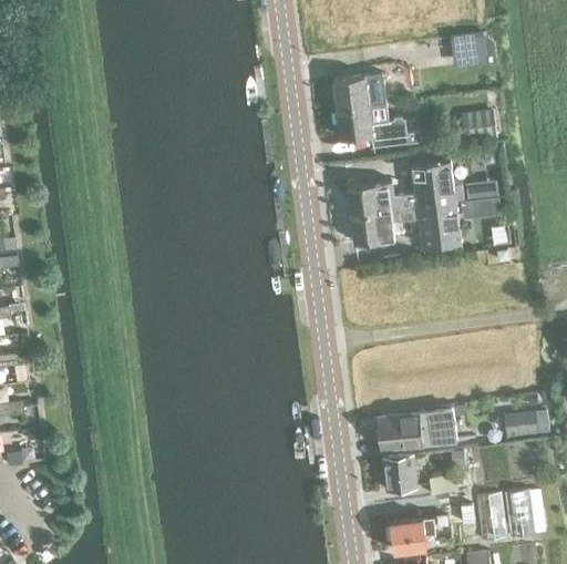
[(488,50),(486,33),(451,39),(453,54),(488,50)]
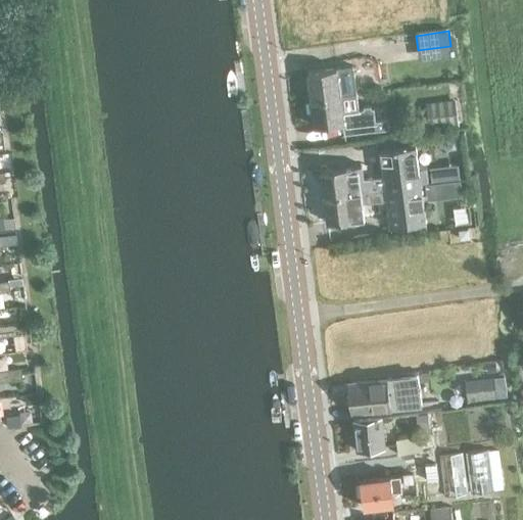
[(307,74),(310,88),(307,89),(308,98),(311,98),(312,101),(340,97),(338,80),(350,79),(350,80),(365,78),(363,65),(349,67),(349,68),(336,71),(336,69),(307,74)]
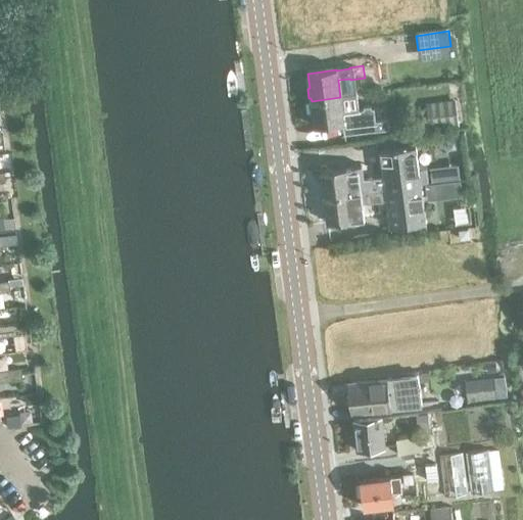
[(340,97),(312,101),(312,104),(310,104),(311,113),(313,113),(315,128),(343,125),(344,136),(377,131),(374,108),(342,112),(340,97)]
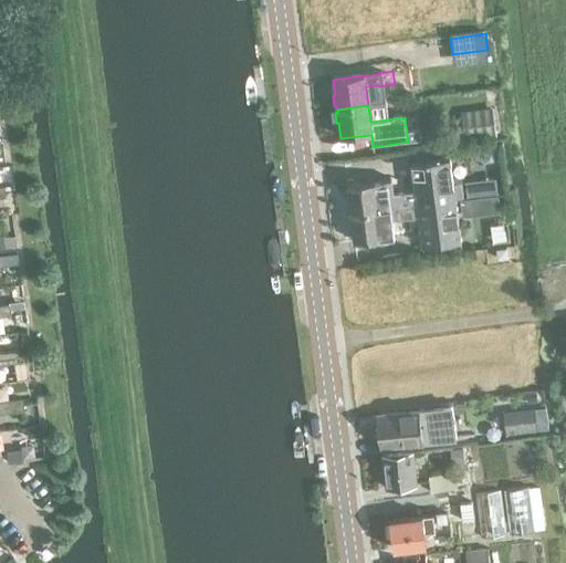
[(461,118),(464,141),(495,136),(492,114),(461,118)]
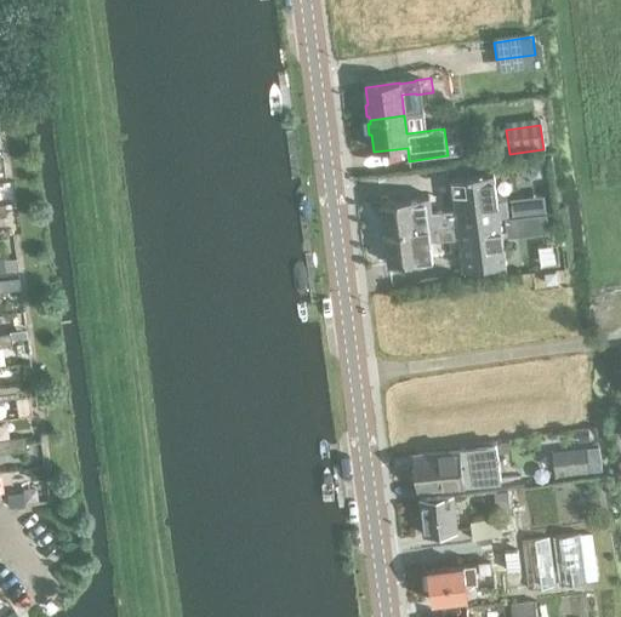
[(382,204),(386,235),(500,220),(494,175),(451,181),(455,210),(432,213),(431,198),(382,204)]
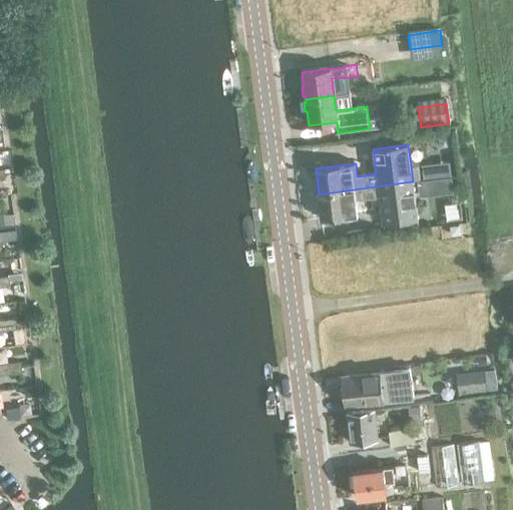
[(423,167),(425,179),(433,178),(431,166),(423,167)]
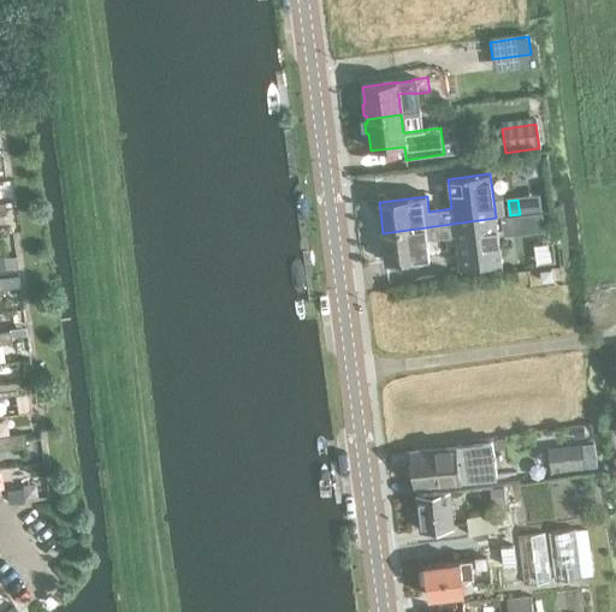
[(496,218),(383,233),(386,263),(416,260),(414,242),(456,238),(460,269),(502,263),(496,218)]
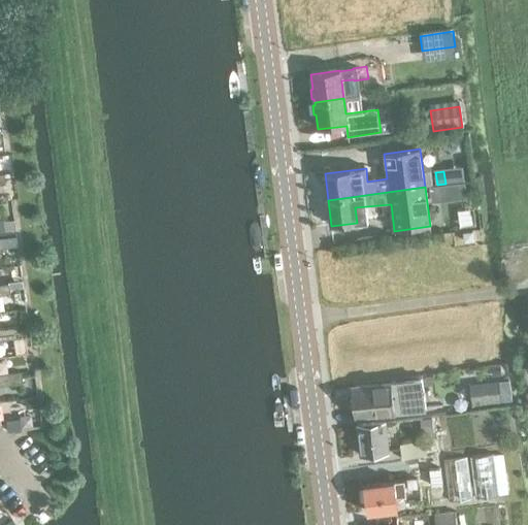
[(432,203),(447,201),(444,188),(430,189),(432,203)]
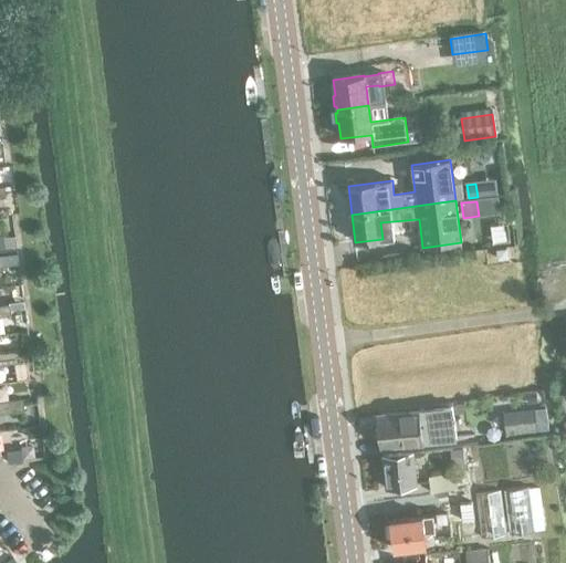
[(506,250),(496,251),(498,261),(509,260),(506,250)]
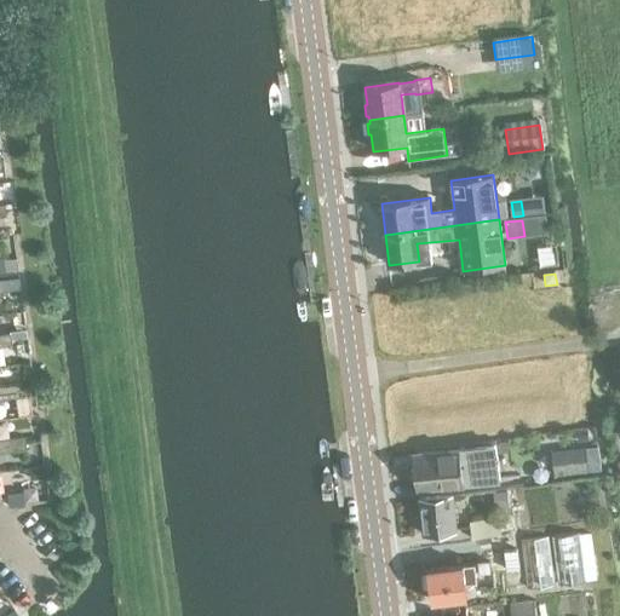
[(0,334),(0,346),(12,345),(11,334),(0,334)]
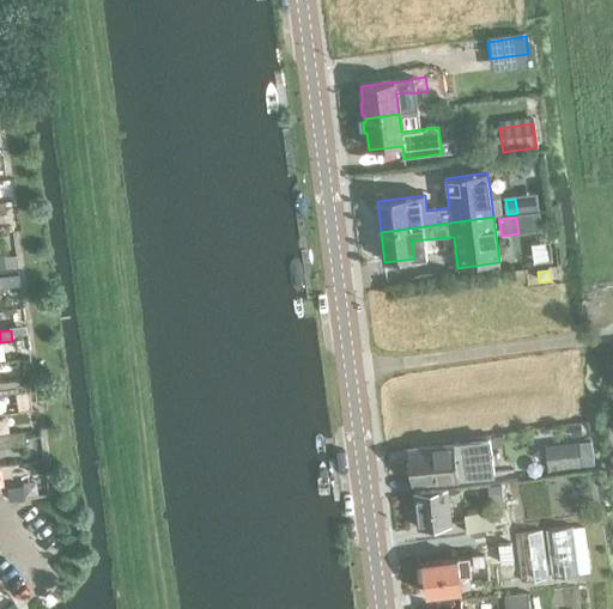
[(17,382),(1,383),(4,394),(18,393),(17,382)]
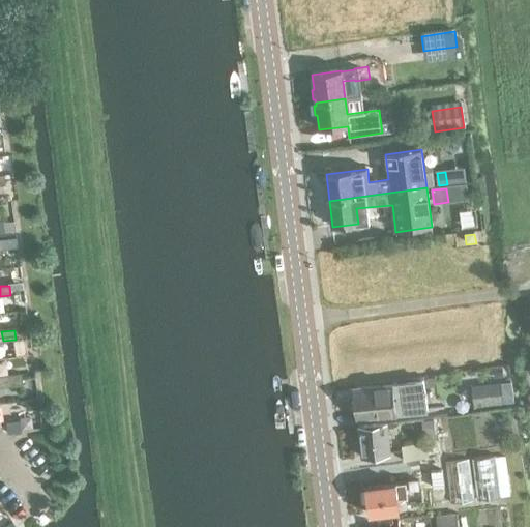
[(424,381),(353,391),(356,420),(429,411),(424,381)]
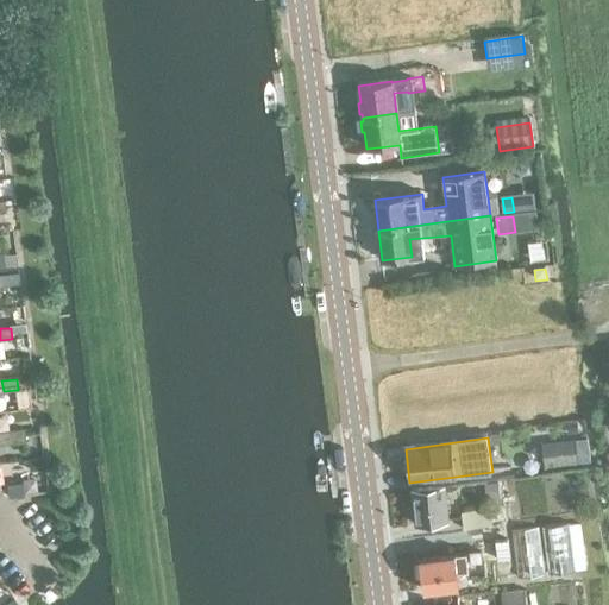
[(545,468),(578,464),(575,440),(541,445),(545,468)]
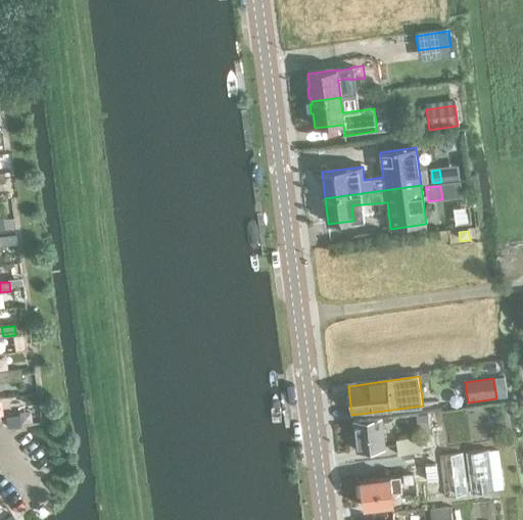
[(421,432),(432,430),(429,414),(418,415),(421,432)]
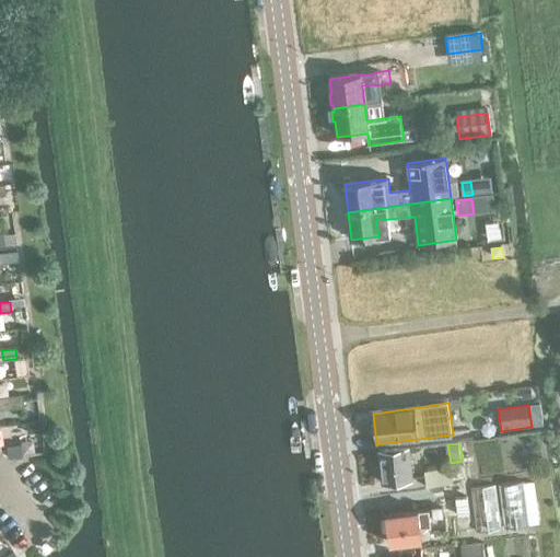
[(7,448),(8,457),(23,455),(22,445),(7,448)]
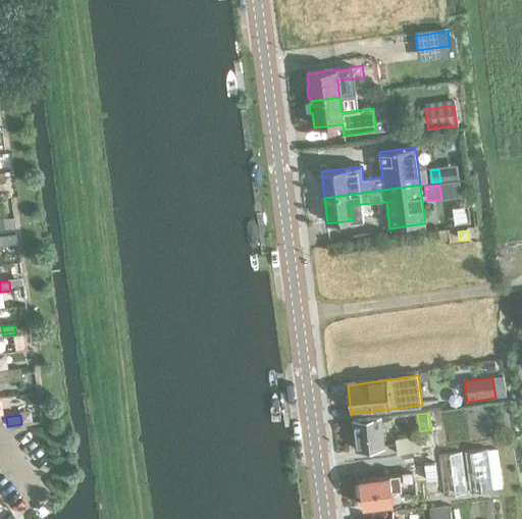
[(380,420),(352,424),(356,452),(383,449),(380,420)]
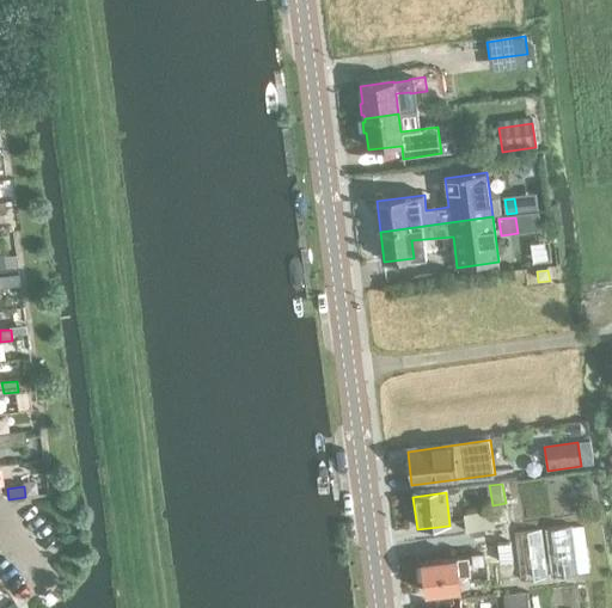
[(495,528),(508,527),(505,509),(464,516),(466,534),(495,529),(495,528)]
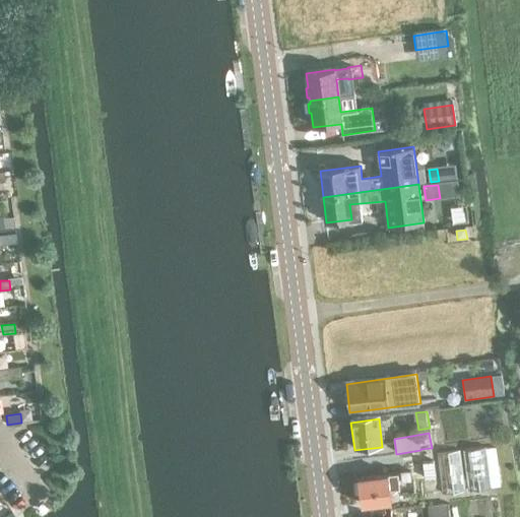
[(495,447),(486,448),(463,451),(468,492),(492,490),(500,488),(495,447)]
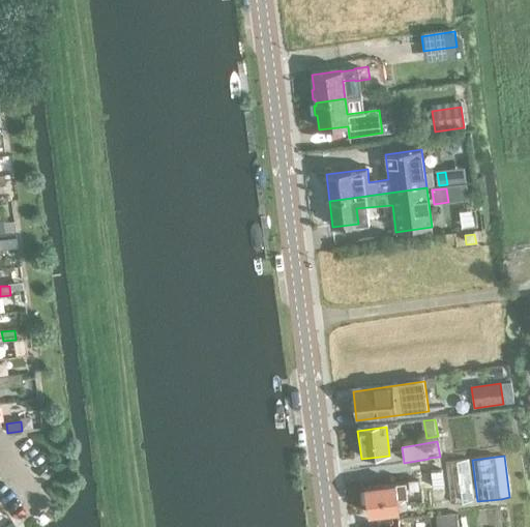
[(475,501),(472,481),(469,461),(445,463),(450,504),(475,501)]
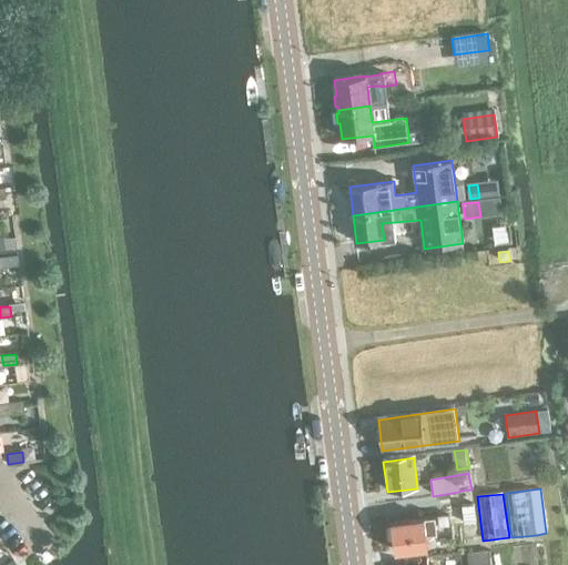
[(436,535),(436,528),(450,526),(453,544),(456,544),(478,541),(474,502),(448,505),(449,516),(434,517),(391,523),(395,552),(427,547),(426,536),(436,535)]
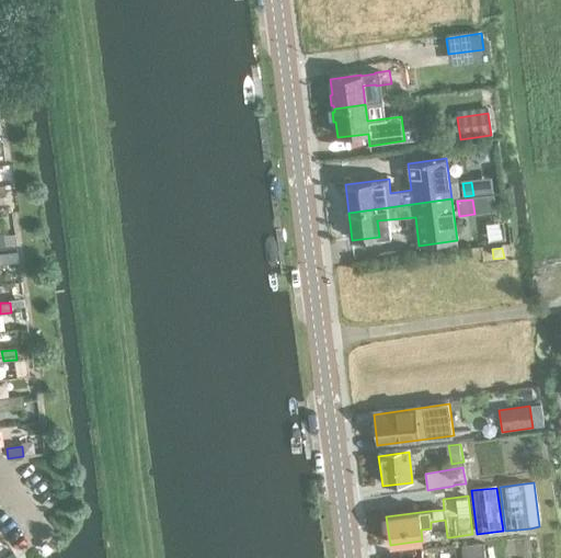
[(483,557),(482,545),(460,548),(461,557),(483,557)]
